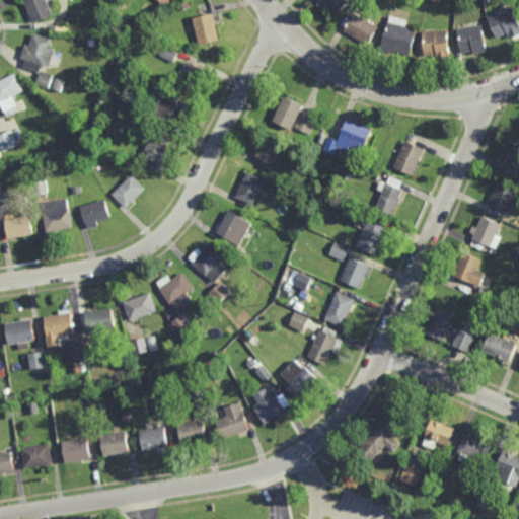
[(34,22),(25,0),(48,0),(54,14),(34,22)]
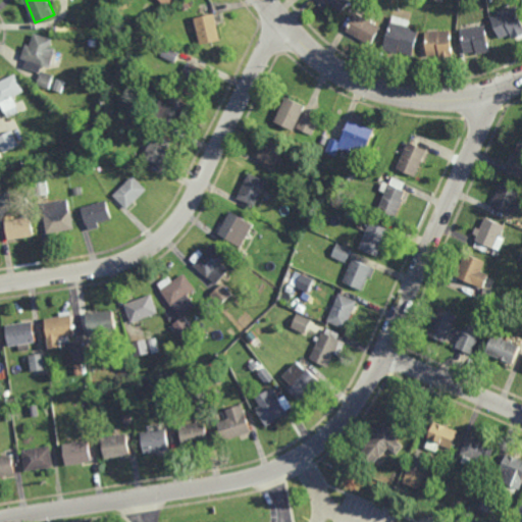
[(184,10),(180,3),(186,0),(188,0),(191,7),(184,10)]
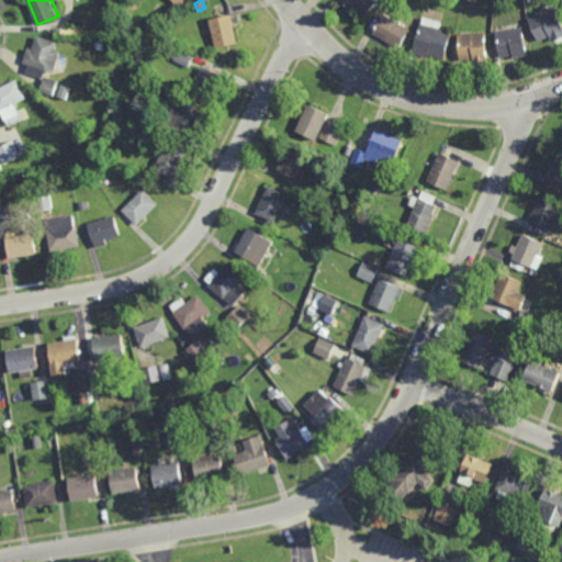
[(378,0),(363,15),(356,8),(351,11),(340,0),(378,0)]
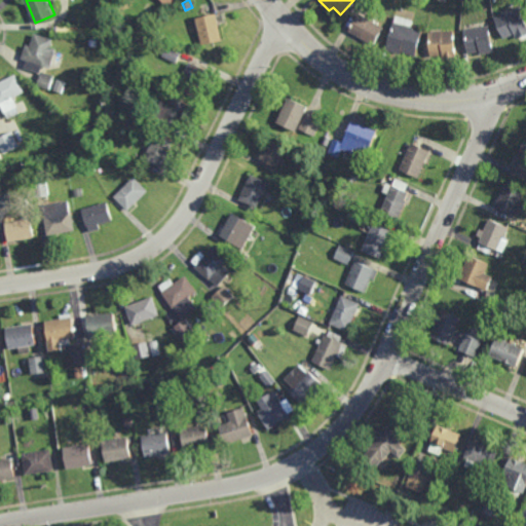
[(525,22),(525,33),(517,37),(516,33),(504,38),(496,17),(506,13),(505,10),(512,7),(513,10),(520,7),(525,22)]
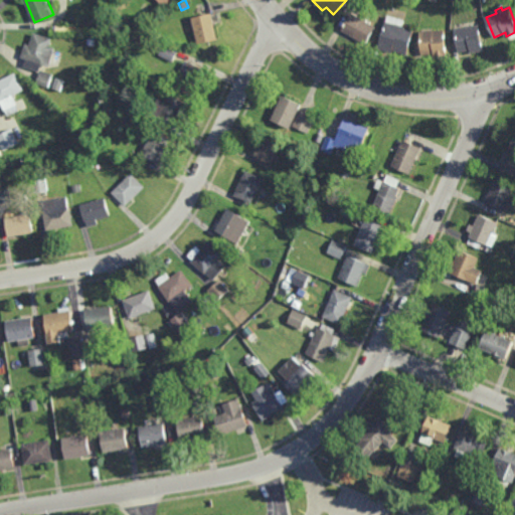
[(361,17),(362,16),(367,19),(366,21),(376,26),(366,44),(341,30),(351,12),(361,17)]
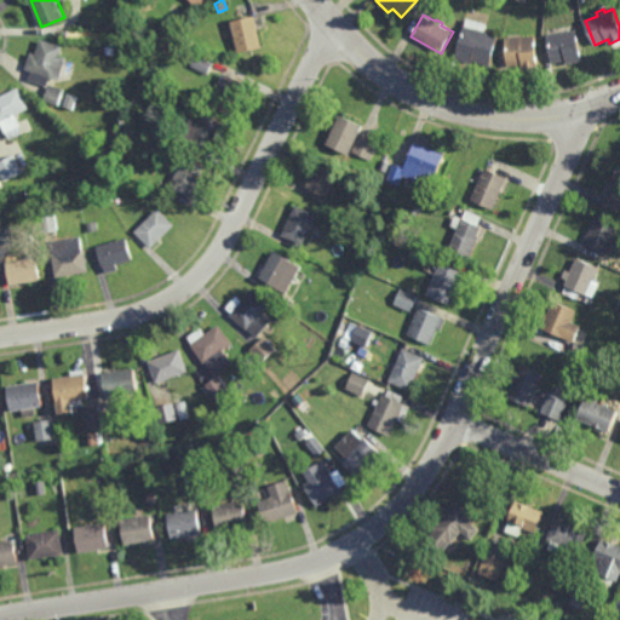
[(239,52),(231,22),(257,16),(263,47),(239,52)]
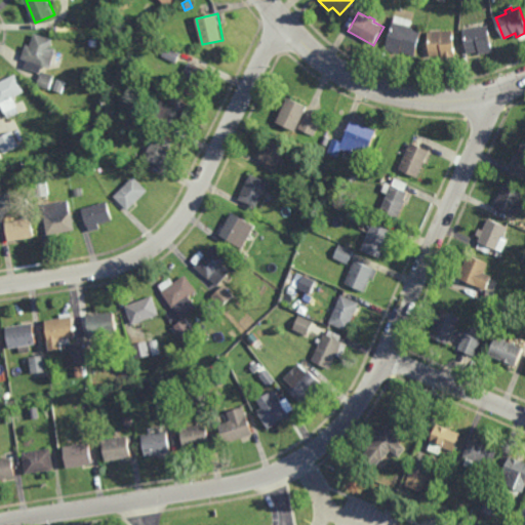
[(414,55),(400,51),(400,52),(387,49),(394,22),(421,30),(414,55)]
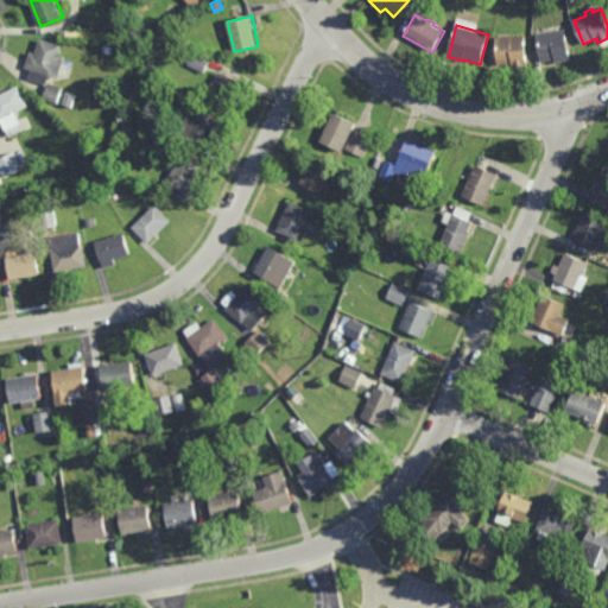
[(571,59),(556,62),(556,58),(542,61),(537,33),(567,30),(571,59)]
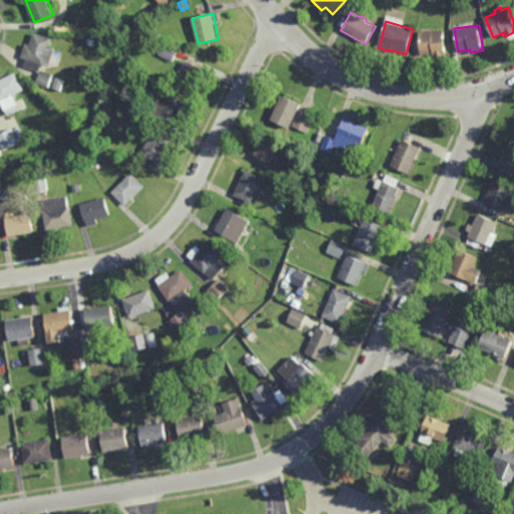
[(433,54),(421,54),(420,31),(445,30),(446,54),(433,54)]
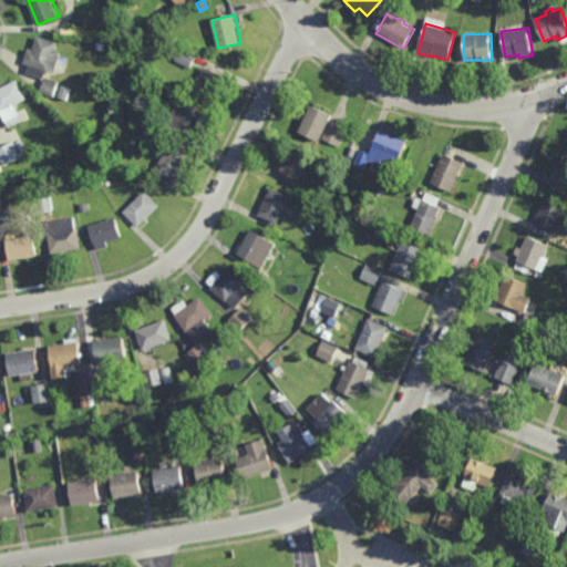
[(54,50),(61,52),(54,73),(47,70),(44,76),(59,81),(53,96),(41,92),(44,79),(27,72),(29,64),(23,62),(29,48),(33,49),(38,35),(58,42),(54,50)]
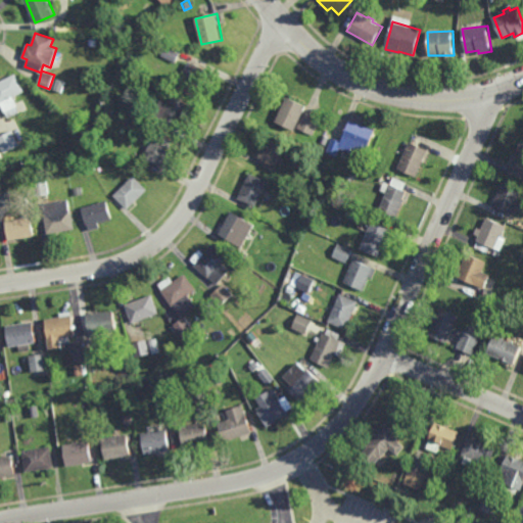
[(176,62),(162,56),(167,46),(181,52),(176,62)]
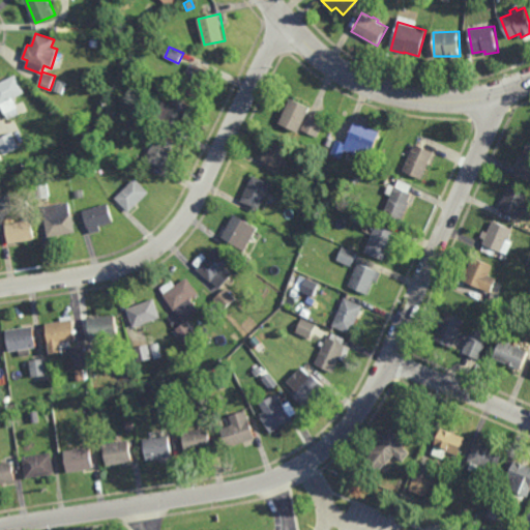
[(197,97),(178,88),(193,61),(210,70),(197,97)]
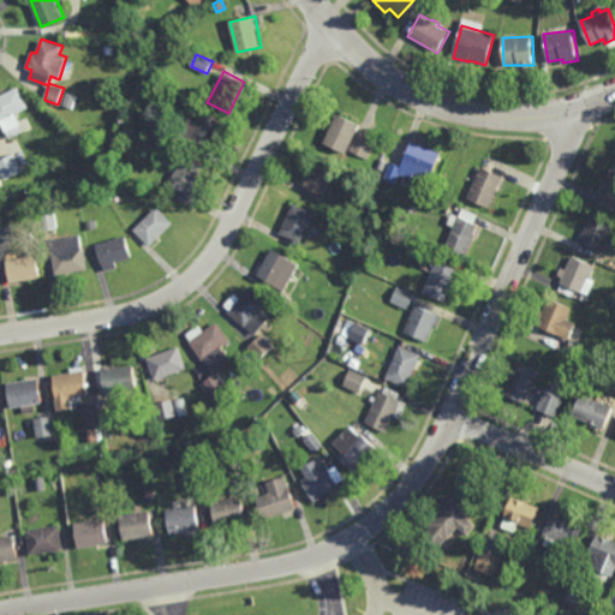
[(9,138),(0,121),(0,94),(18,85),(29,107),(16,114),(24,131),(9,138)]
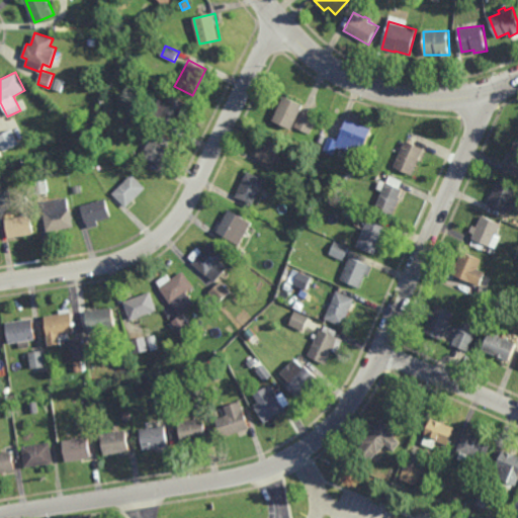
[(61,91),(54,89),(58,78),(65,81),(61,91)]
